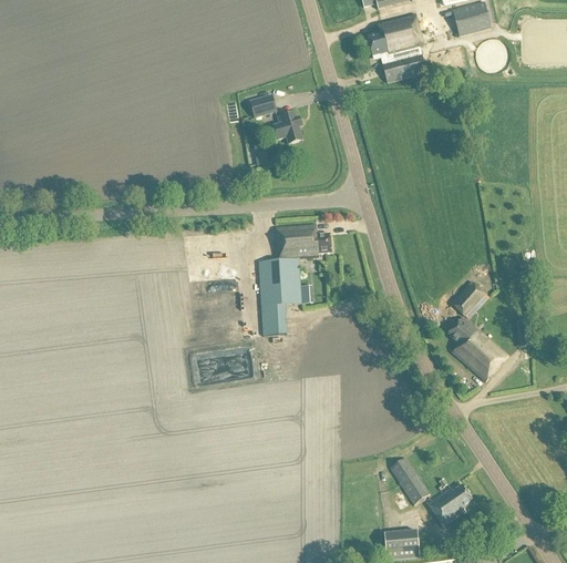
[(459,34),(492,27),(484,0),(452,9),(459,34)]
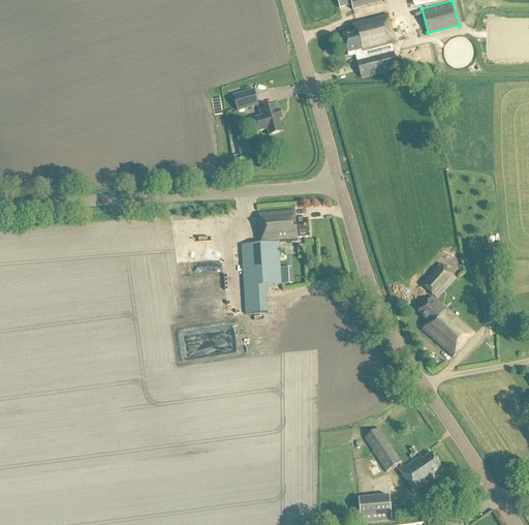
[(399,67),(392,40),(395,39),(387,11),(351,21),(353,29),(343,32),(347,51),(354,49),(359,67),(362,76),(399,67)]
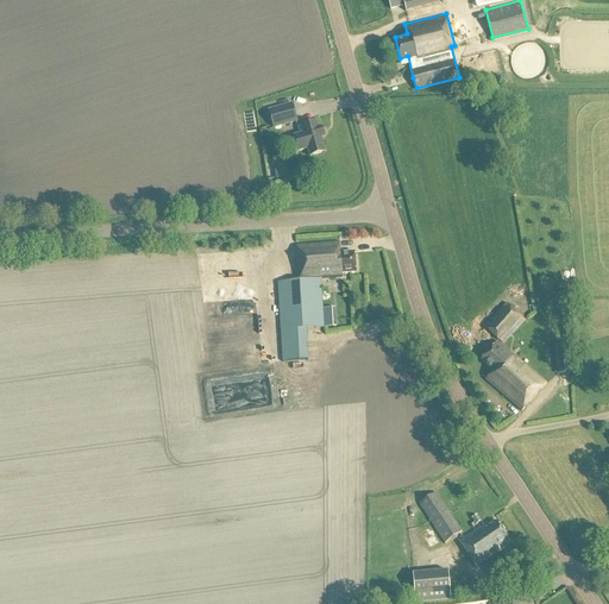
[(272,125),(296,118),(292,100),(268,107),(272,125)]
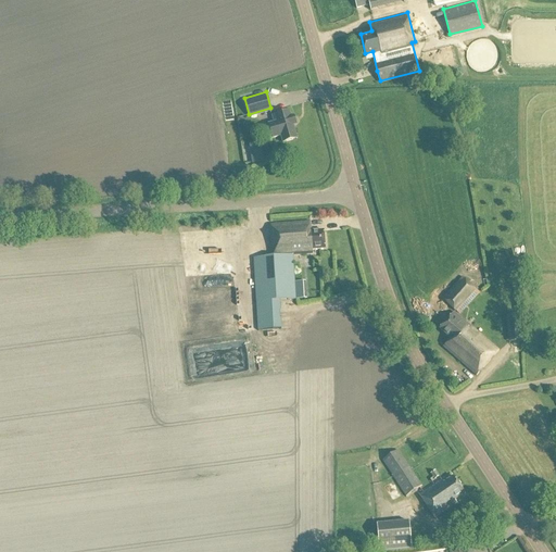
[(293,113),(290,114),(288,108),(272,113),(274,120),(268,122),(273,135),(280,133),(282,139),(297,136),(292,123),(297,122),(293,113)]
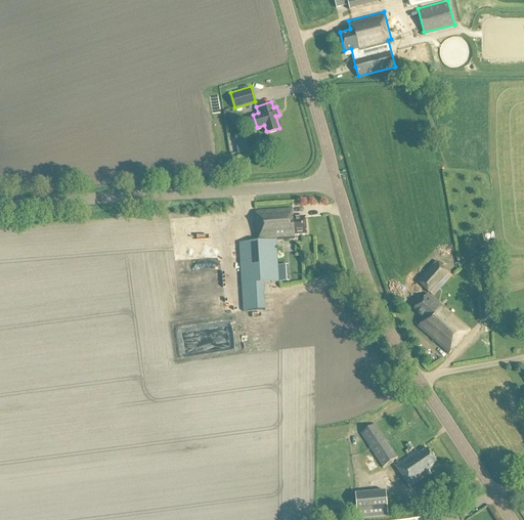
[(238,150),(249,149),(247,137),(246,131),(235,133),(236,139),(238,150)]
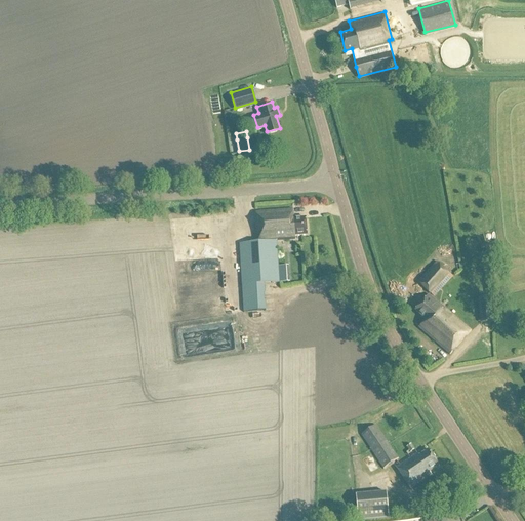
[(256,211),(257,239),(240,241),(244,309),(266,308),(265,281),(279,280),(277,238),(295,237),(295,234),(307,233),(306,215),(293,216),(292,208),(256,211)]
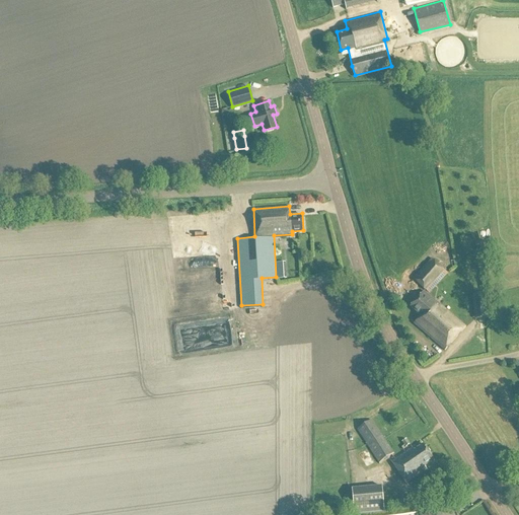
[(484,238),(475,241),(477,247),(486,245),(484,238)]
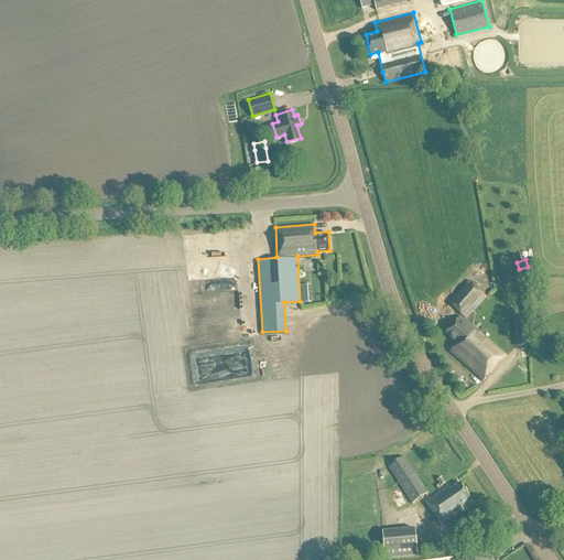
[(466,314),(485,293),(469,278),(448,300),(462,313),(463,312),(466,314)]
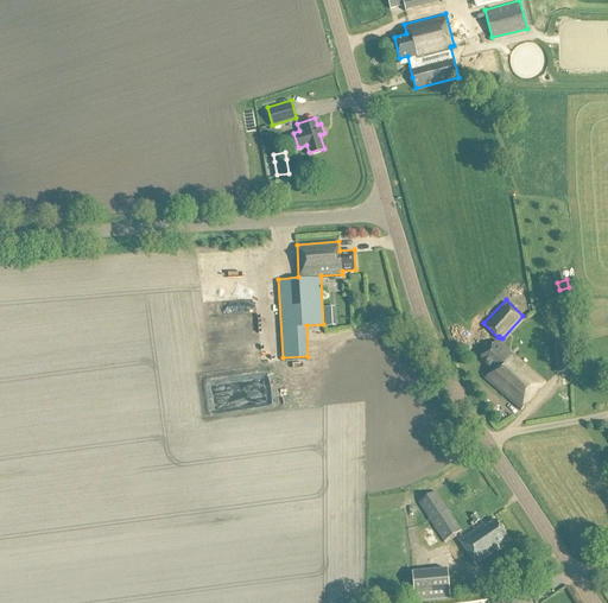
[(520,407),(545,381),(498,338),(481,356),(492,367),(483,375),(520,407)]
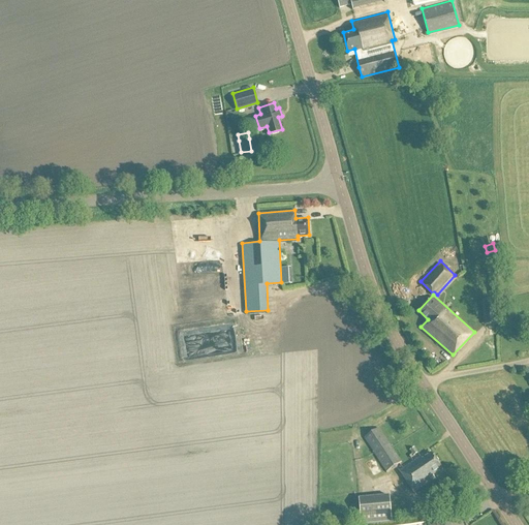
[(493,298),(480,300),(481,311),(495,309),(493,298)]
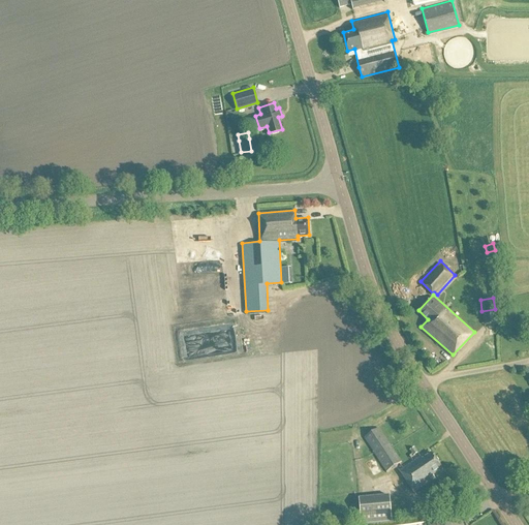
[(386,470),(402,460),(379,425),(364,435),(386,470)]
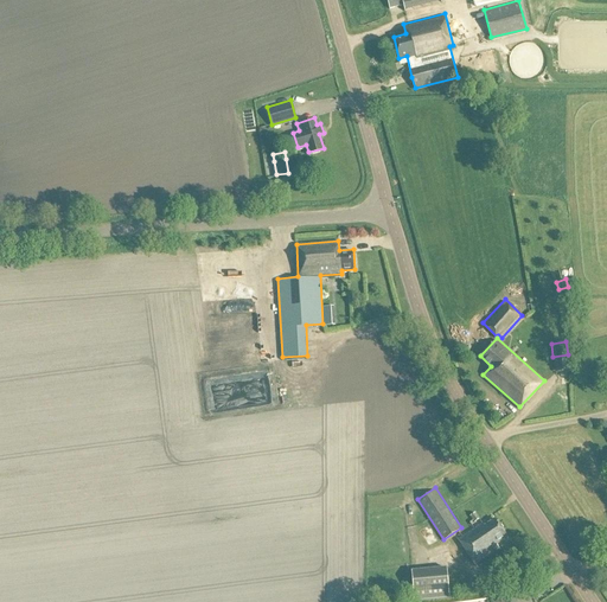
[(474,520),(480,517),(477,511),(470,514),(474,520)]
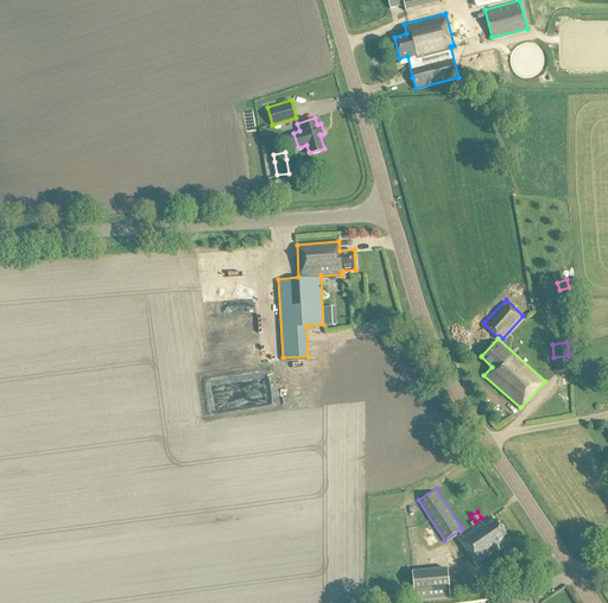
[(498,543),(508,537),(495,518),(485,525),(483,522),(479,526),(477,524),(458,538),(476,563),(500,546),(498,543)]
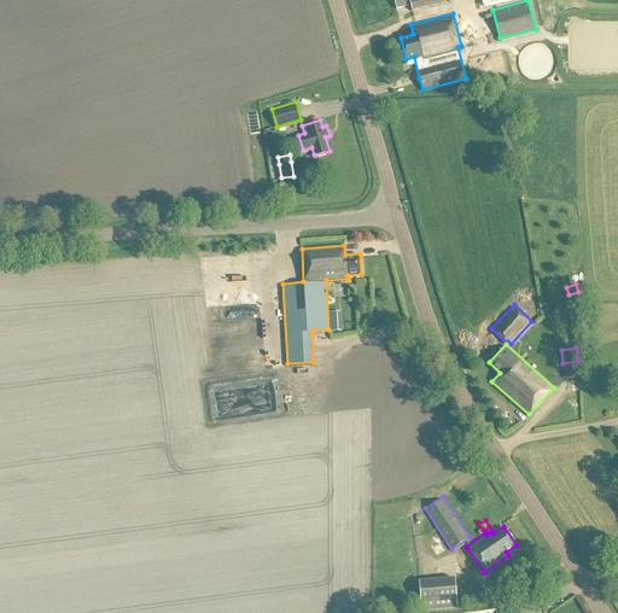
[(421,608),(458,605),(455,576),(419,578),(421,608)]
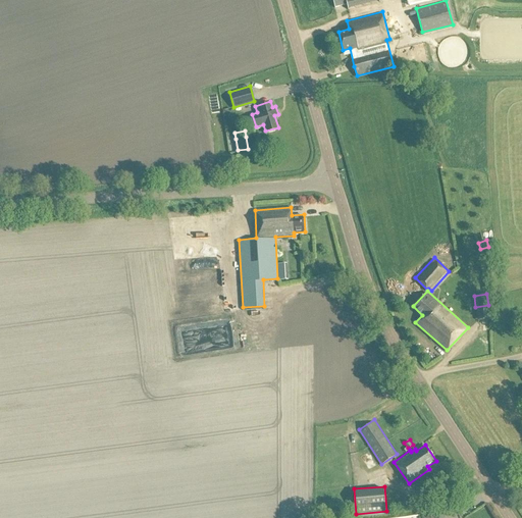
[(432,517),(446,517),(441,509),(431,513),(432,517)]
